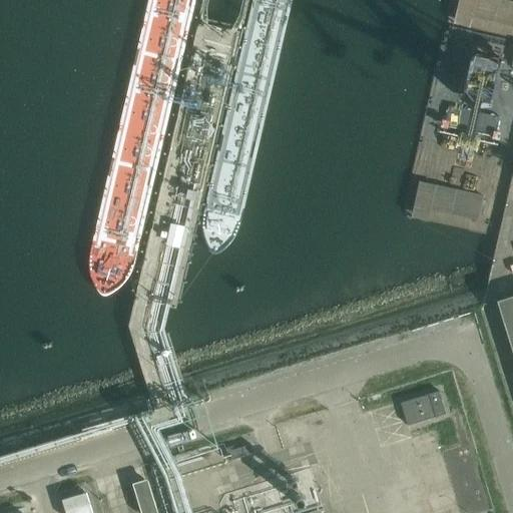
[(216,49),(227,51),(229,41),(219,39),(216,49)]
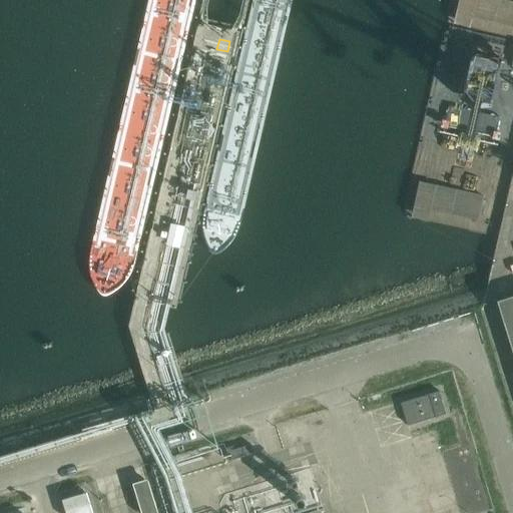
[(512,352),(512,298),(497,303),(512,352)]
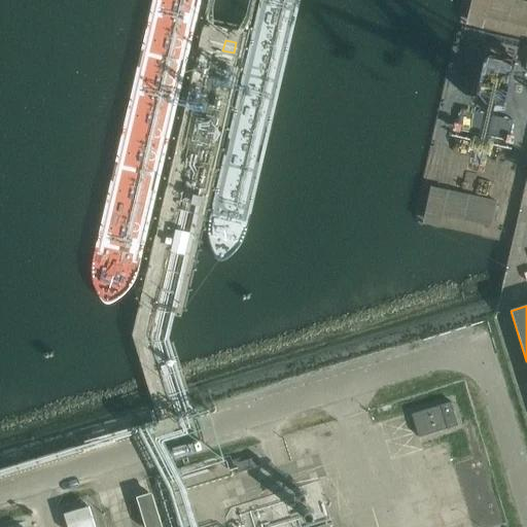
[(451,402),(412,415),(419,438),(458,426),(451,402)]
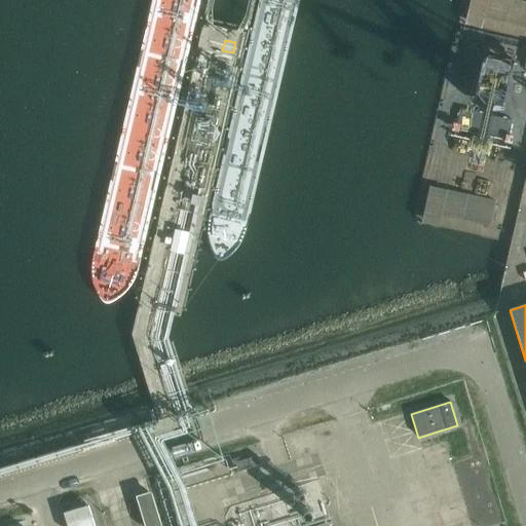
[(145,525),(164,525),(153,490),(149,492),(138,495),(145,525)]
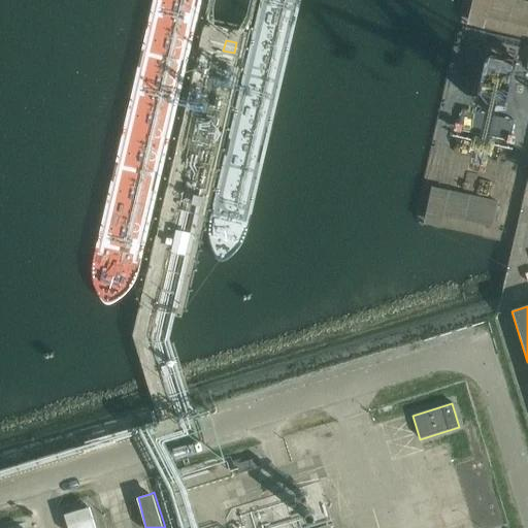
[(94,527),(88,506),(63,514),(67,527),(94,527)]
